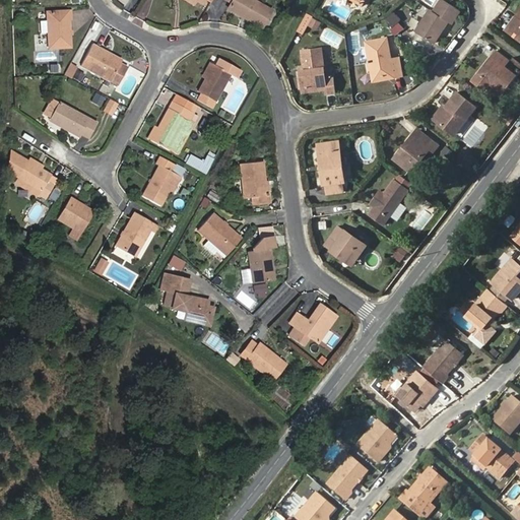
[(254,0),(228,0),(232,2),(229,7),(244,16),(245,15),(247,16),(247,18),(262,26),(271,10),(255,0),(254,0)]
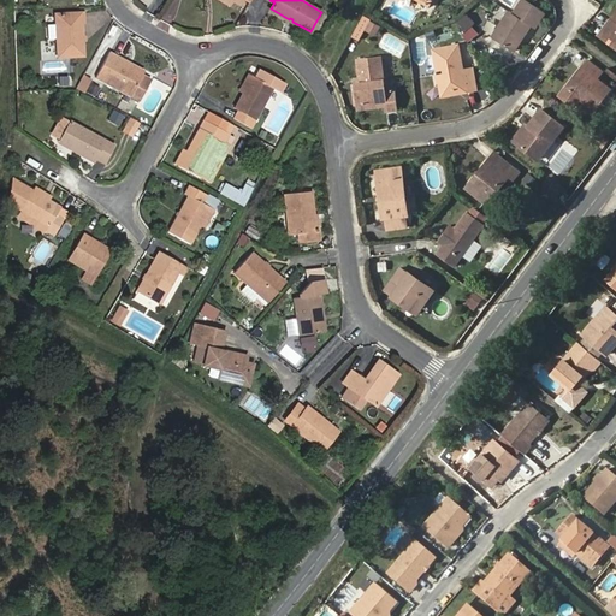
[(509,10),(492,35),(514,49),(531,24),(534,25),(545,10),(529,0),(521,0),(514,12),(509,10)]
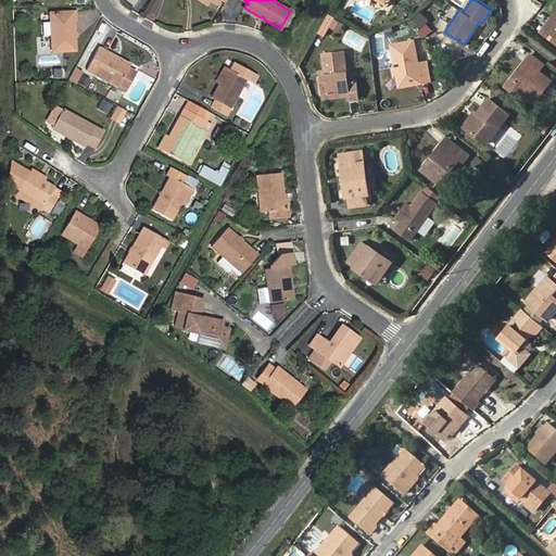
[(555,9),(552,14),(554,16),(543,29),(555,39),(555,9)]
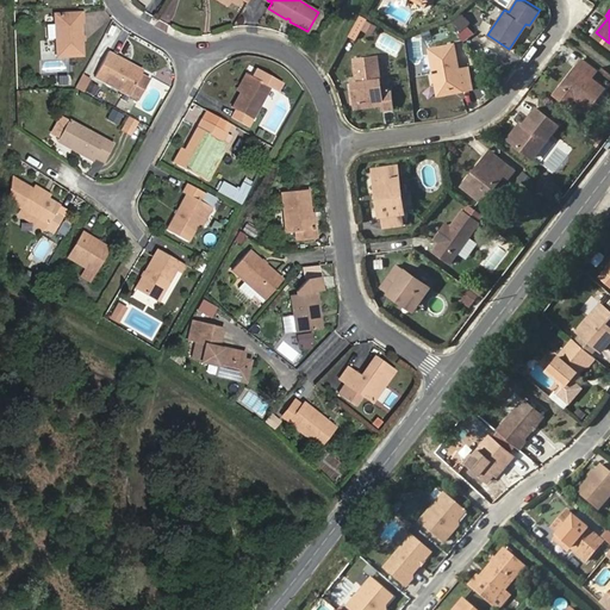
[(57,13),(60,54),(85,53),(81,12),(57,13)]
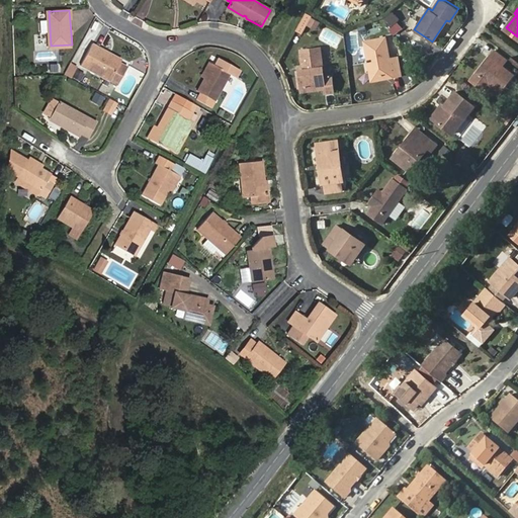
[(392,11),(381,19),(387,27),(398,20),(392,11)]
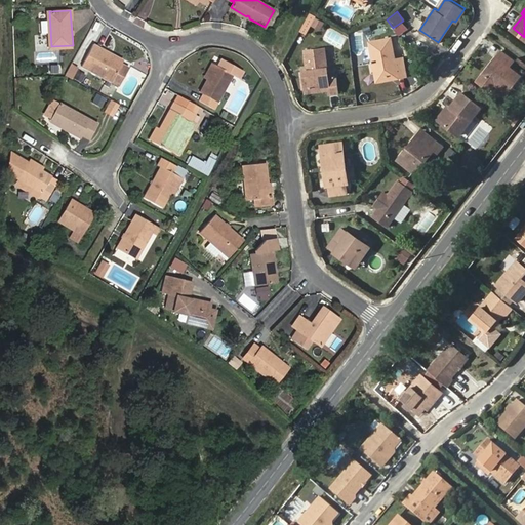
[(523,15),(521,13),(512,27),(513,28),(523,15)]
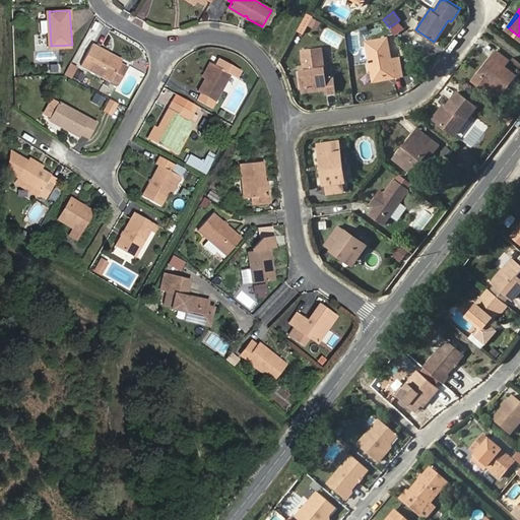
[(317,29),(321,20),(309,16),(305,25),(317,29)]
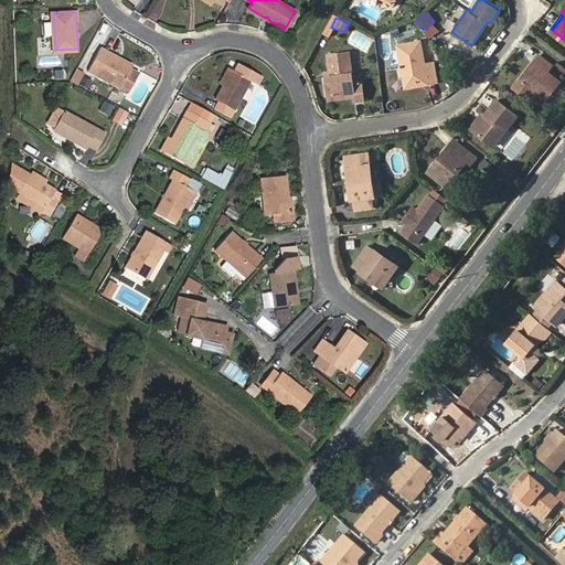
[(443,27),(450,31),(454,22),(446,18),(443,27)]
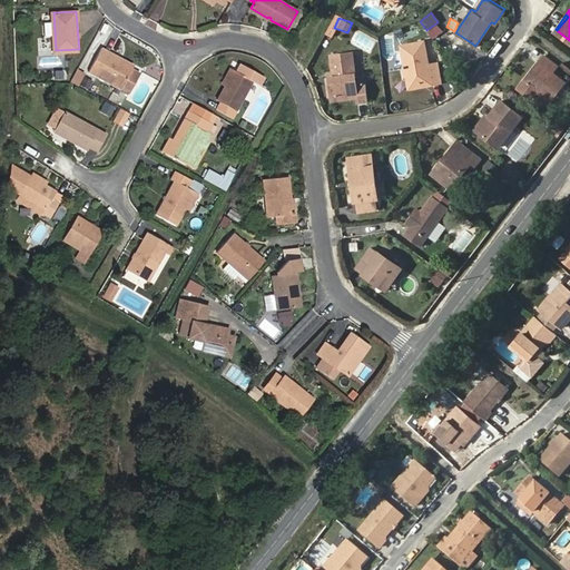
[(403,43),(408,70),(410,69),(412,84),(432,80),(432,82),(441,81),(438,61),(429,64),(424,40),(403,43)]
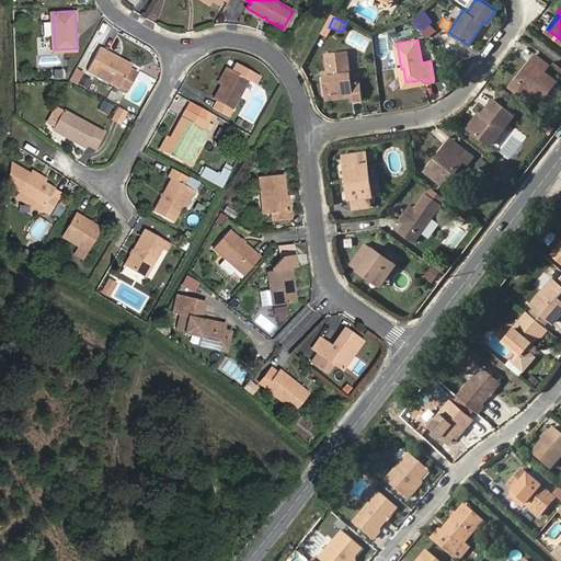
[(115,59),(117,55),(101,47),(88,70),(119,88),(132,68),(115,59)]
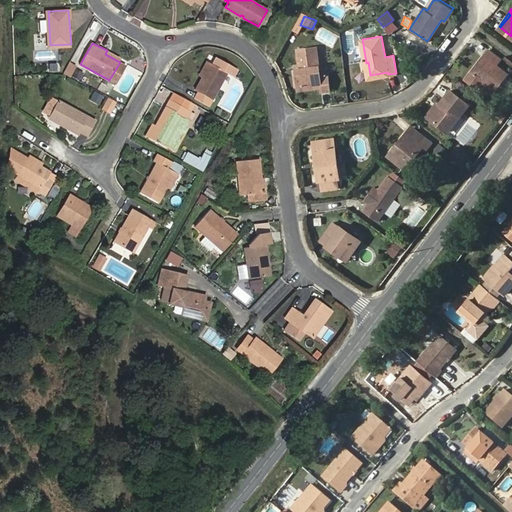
[(297,69),(300,86),(321,83),(322,87),(323,91),(331,90),(329,74),(321,76),(316,47),(298,50),(300,62),(303,62),(304,68),(301,69),(297,69)]
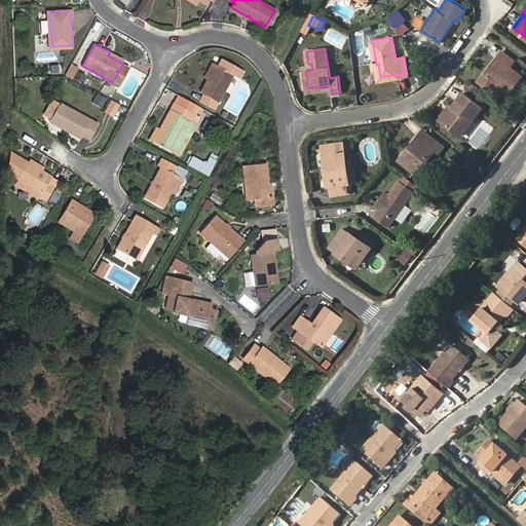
[(502,49),(479,79),(491,88),(496,82),(509,91),(522,74),(511,65),(515,59),(502,49)]
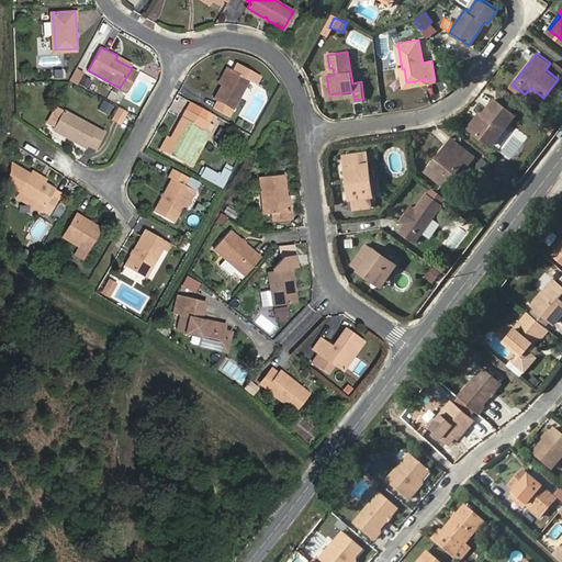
[(134,64),(117,55),(115,59),(132,68),(134,64)]
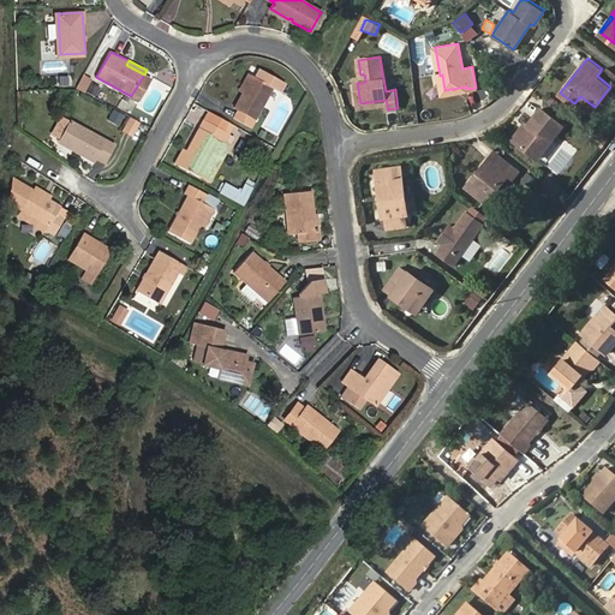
[(252,76),(243,94),(234,109),(238,111),(234,119),(251,129),(273,88),(281,93),(286,85),(260,70),(255,78),(252,76)]
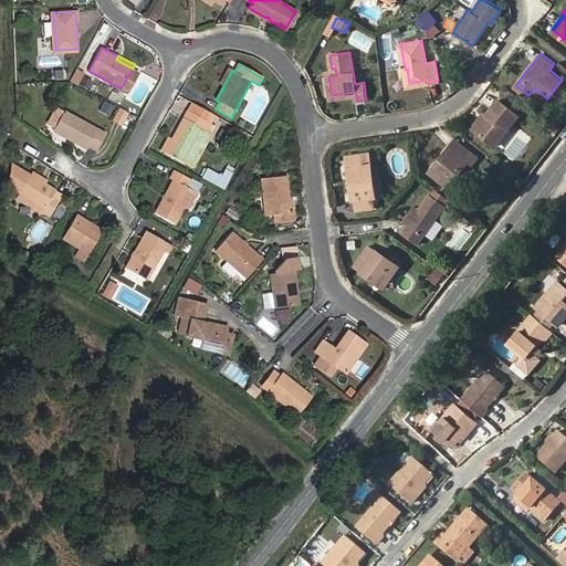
[(50,80),(65,80),(65,69),(50,69),(50,80)]
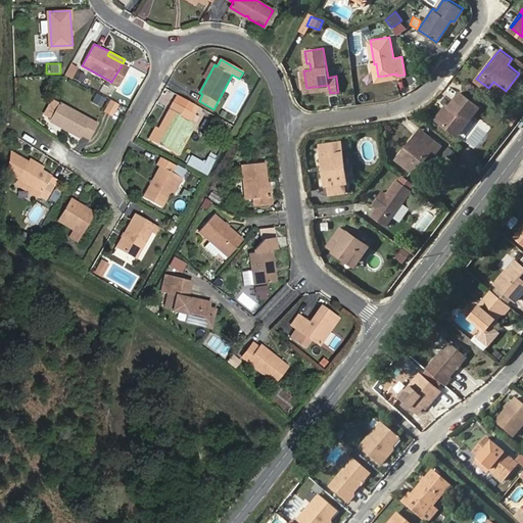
[(130,67),(123,63),(111,82),(120,86),(130,67)]
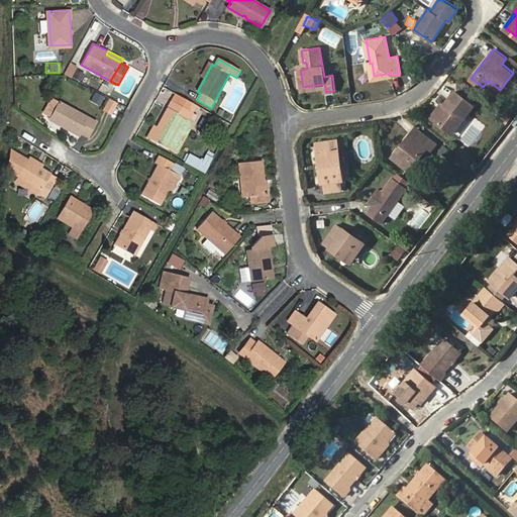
[(201,77),(204,79),(212,64),(209,63),(201,77)]
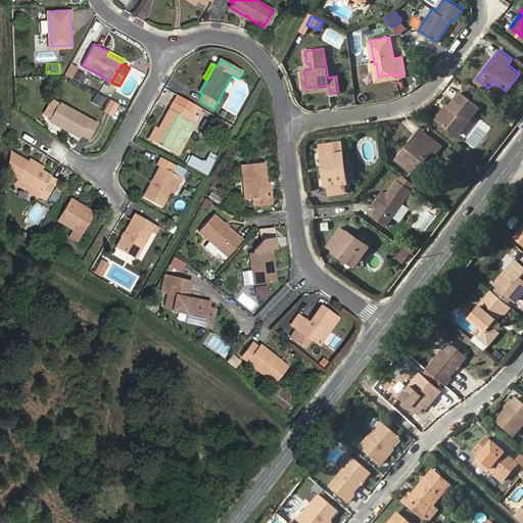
[(376,63),(374,64),(376,80),(396,76),(396,74),(378,77),(376,63)]
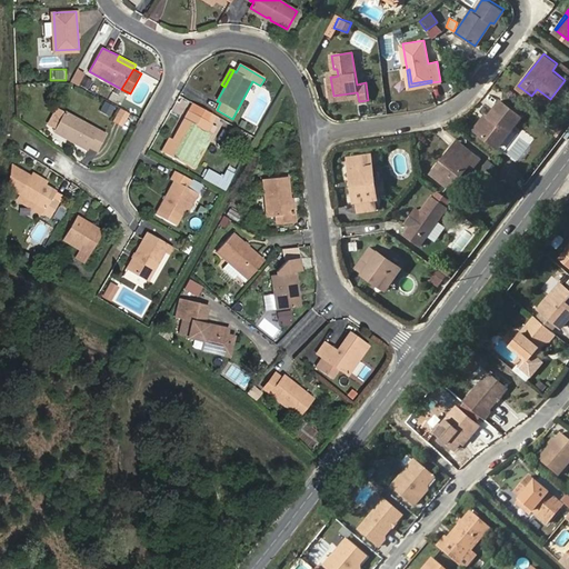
[(75,71),(70,82),(78,85),(81,73),(75,71)]
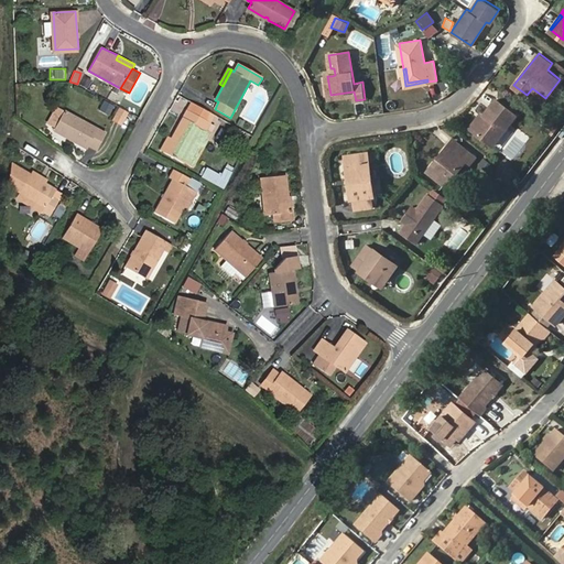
[(486,114),(475,129),(494,144),(517,114),(497,98),(485,114),(486,114)]
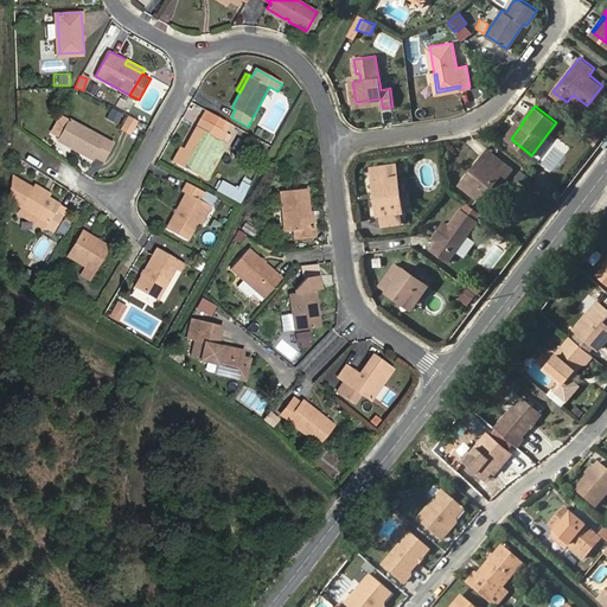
[(230,123),(206,109),(200,117),(225,131),(230,123)]
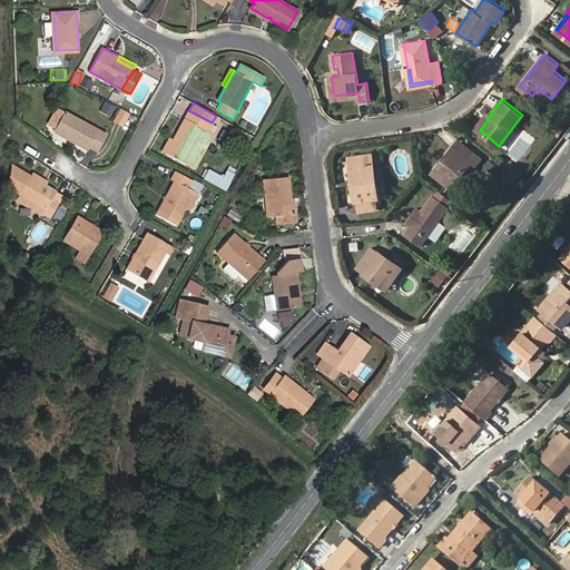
[(121,127),(128,114),(118,109),(111,121),(121,127)]
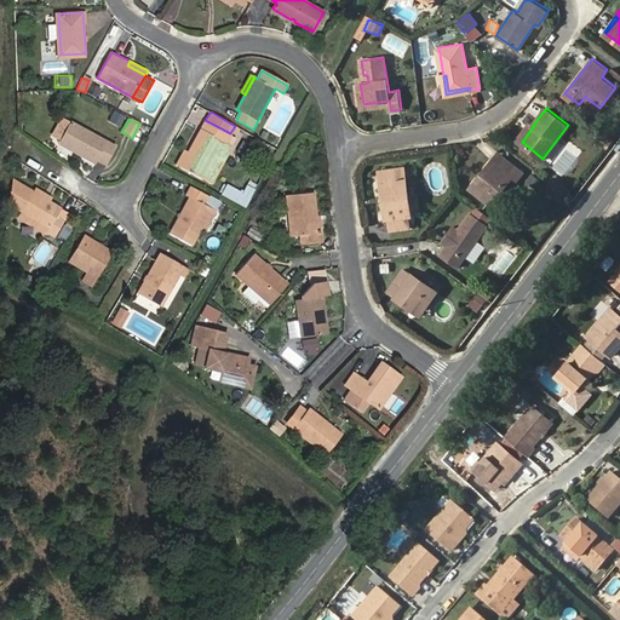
[(205,120),(188,151),(181,166),(201,178),(202,176),(222,141),(225,142),(230,133),(205,120)]
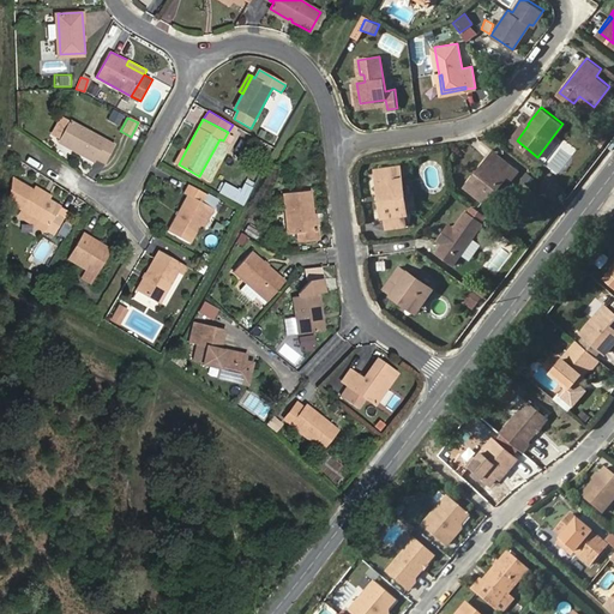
[(71,120),(60,139),(74,146),(72,150),(95,162),(97,158),(106,163),(116,144),(71,120)]
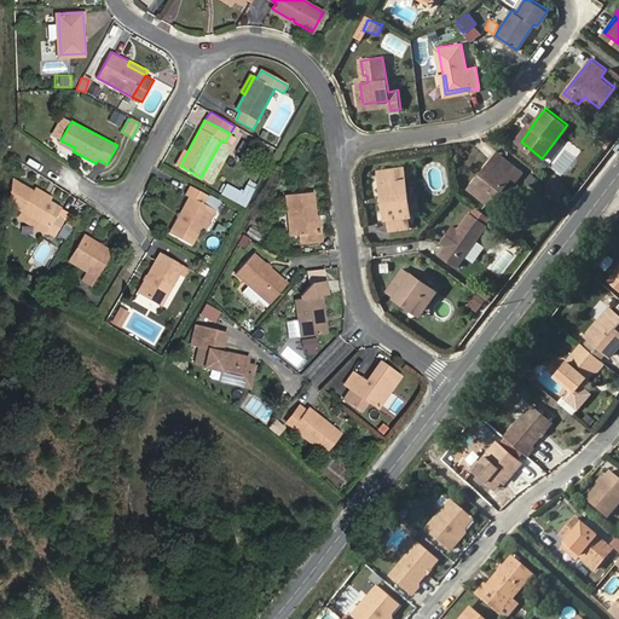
[(516,138),(521,142),(533,125),(532,125),(528,121),(516,138)]
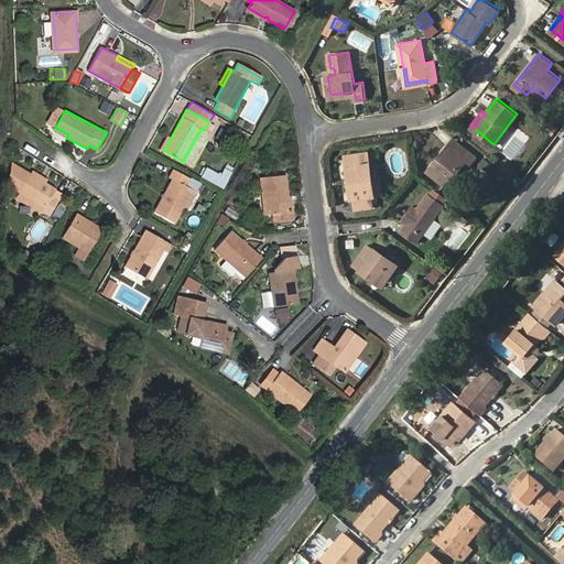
[(215,125),(209,121),(205,129),(210,132),(215,125)]
